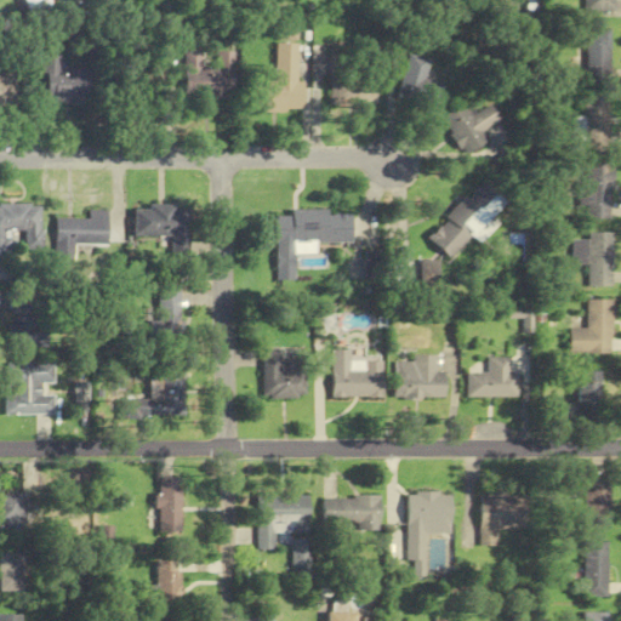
[(50,9),(46,0),(21,0),(27,16),(50,9)]
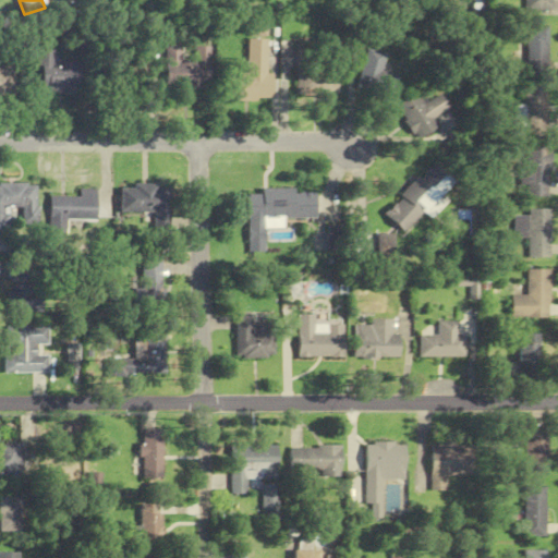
[(549,9),(549,0),(523,0),(524,9),(549,9)]
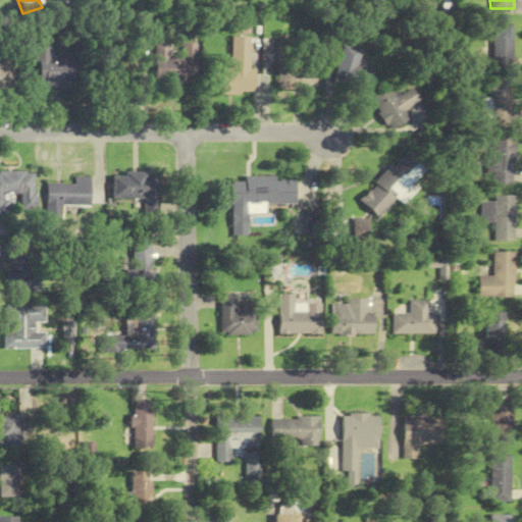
[(249,68),(250,22),(231,22),(231,67),(208,67),(208,92),(254,92),(254,69),(249,68)]
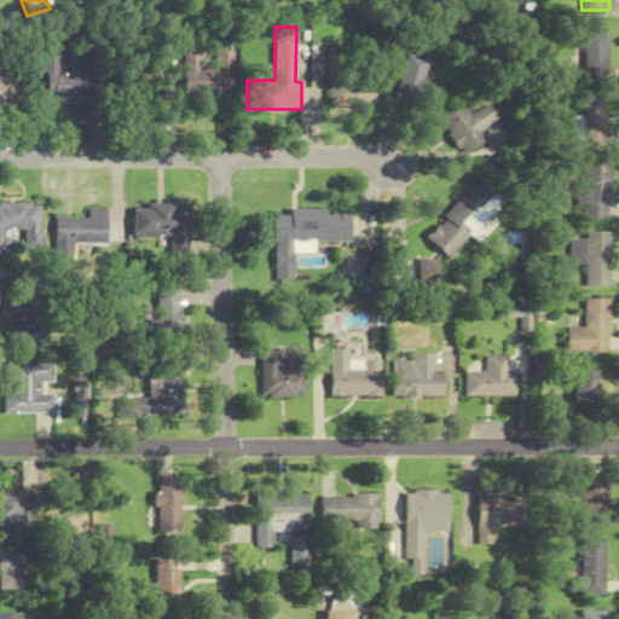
[(606,29),(583,29),(583,77),(606,77),(606,29)]
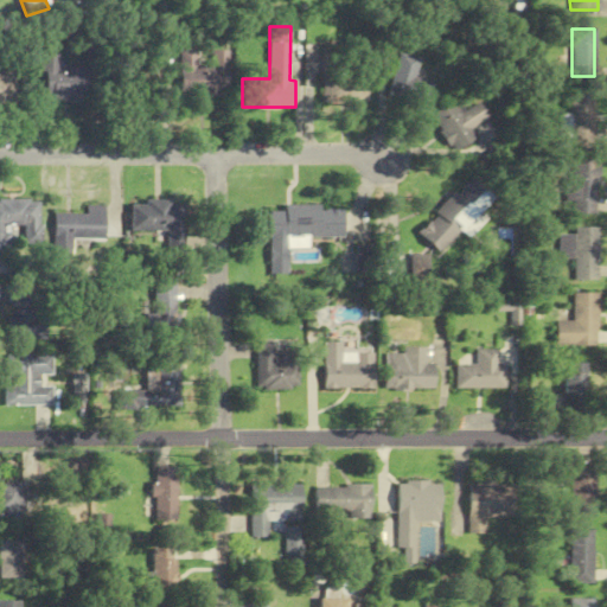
[(229,93),(229,49),(210,49),(210,64),(196,64),(196,40),(179,40),(179,93),(229,93)]
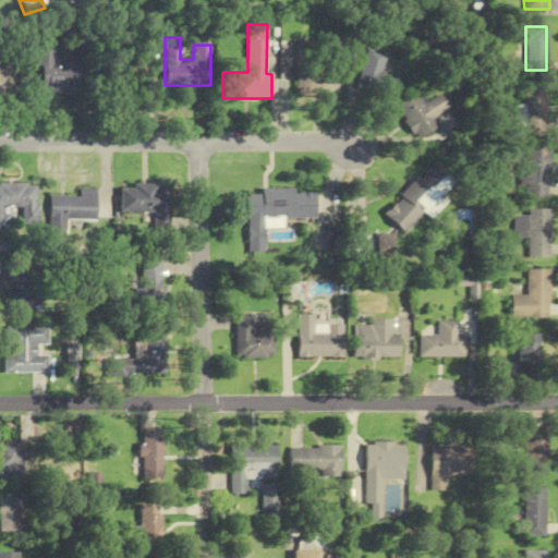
[(38,44),(38,93),(80,93),(80,61),(53,61),(53,44),(38,44)]
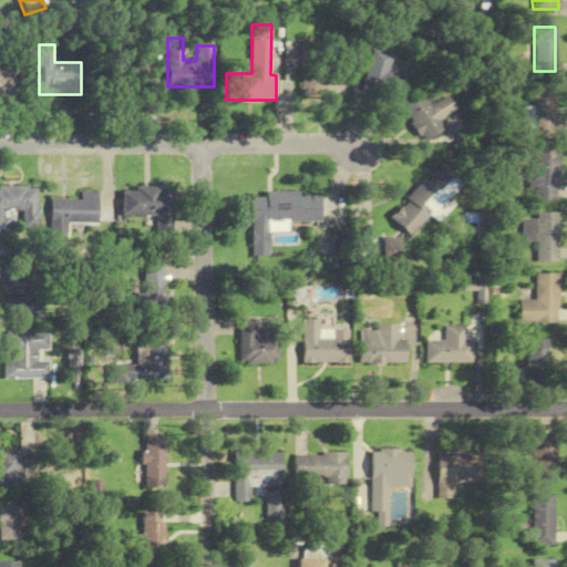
[(362,90),(399,100),(405,76),(387,71),(392,54),(373,49),(362,90)]
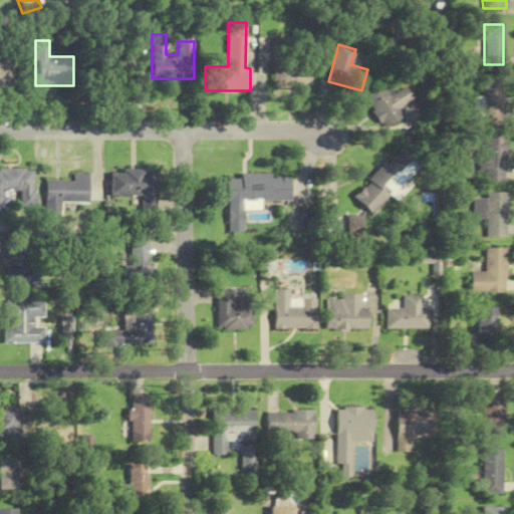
[(0,89),(10,89),(11,57),(0,57),(0,89)]
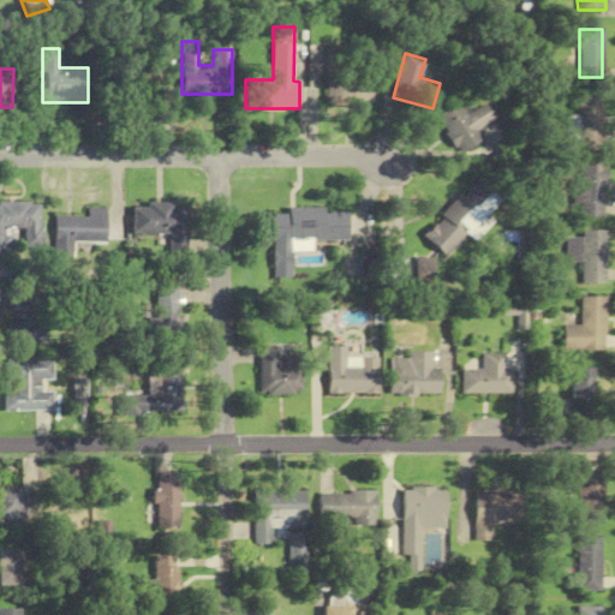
[(328,69),(328,102),(372,102),(372,69),(328,69)]
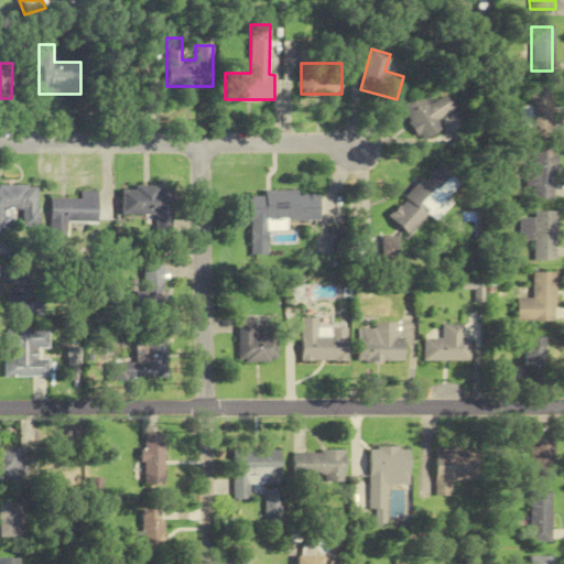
[(552,87),(529,87),(529,107),(522,107),(522,131),(552,131),(552,87)]
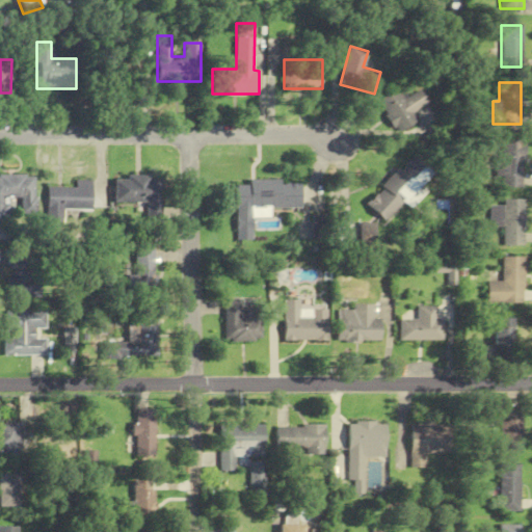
[(398,133),(418,122),(414,113),(429,104),(420,89),(403,100),(397,89),(378,101),(398,133)]
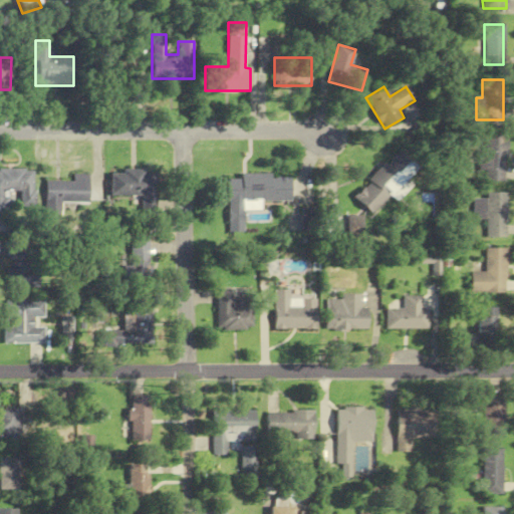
[(478,171),(484,171),(484,181),(505,181),(505,136),(484,136),(484,155),(478,155),(478,171)]
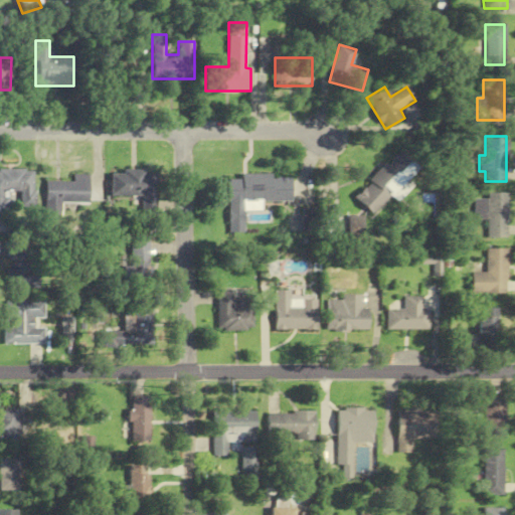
[(353,196),(373,215),(391,197),(396,203),(412,186),(406,179),(418,167),(399,149),(353,196)]
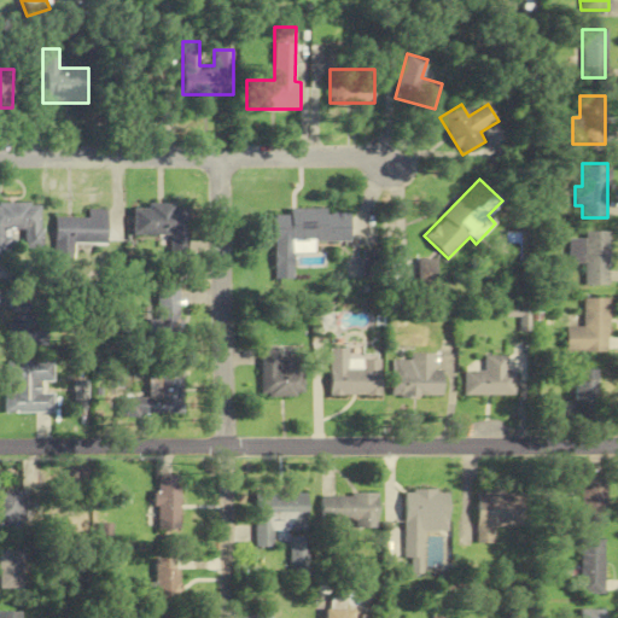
[(40,202),(0,202),(0,251),(10,251),(10,231),(23,229),(23,249),(40,248),(40,202)]
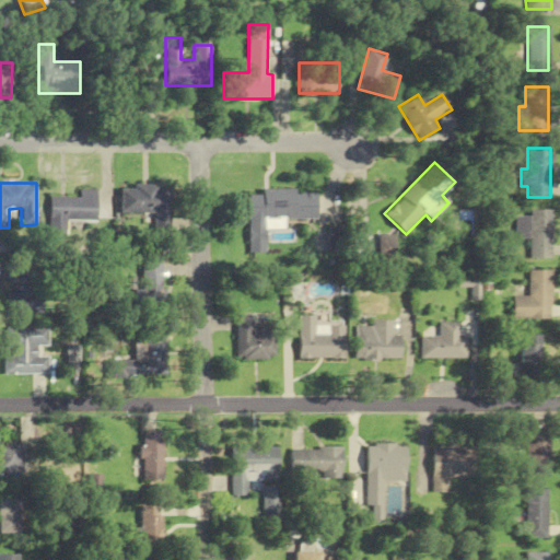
[(172,184),(123,183),(123,212),(155,212),(154,235),(172,235),(172,184)]
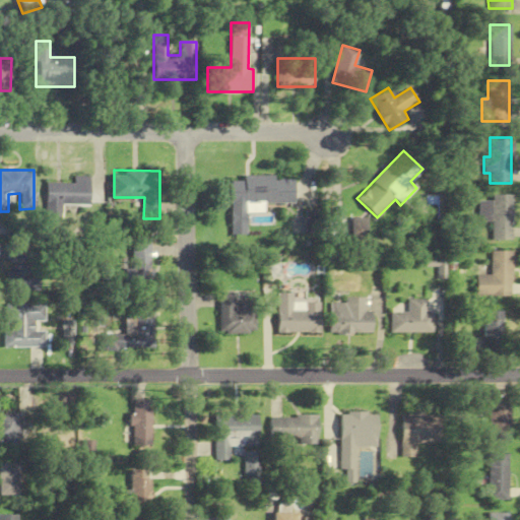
[(90,175),(74,175),(74,182),(46,182),(46,207),(90,207),(90,175)]
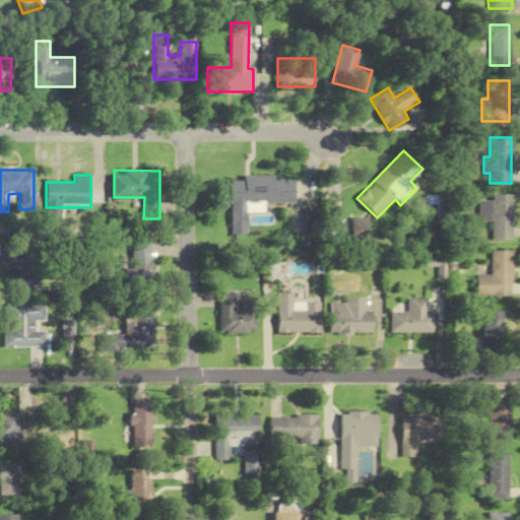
[(275,176),(232,177),(232,235),(248,235),(247,204),(294,203),(294,178),(275,179),(275,176)]
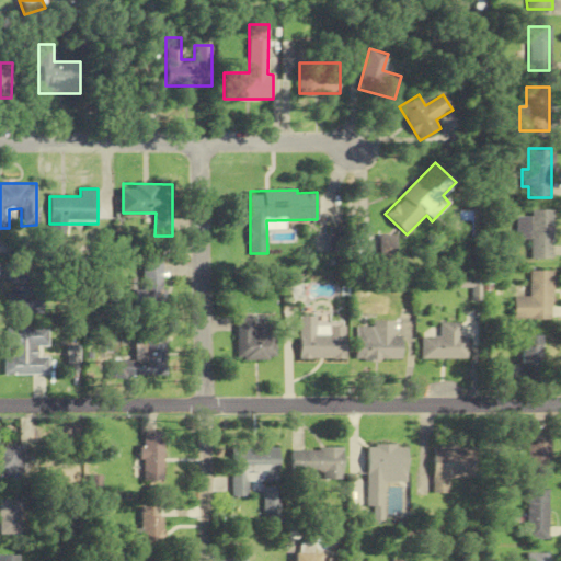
[(552,259),(552,210),(529,210),(529,216),(516,216),(516,239),(530,239),(530,259),(552,259)]
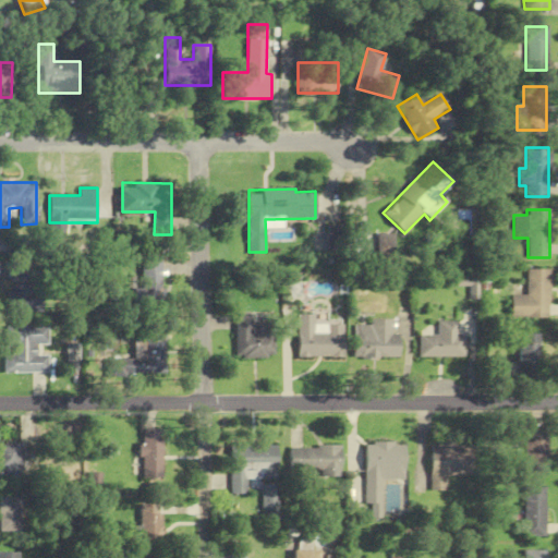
[(392,234),(379,234),(378,256),(391,257),(392,234)]
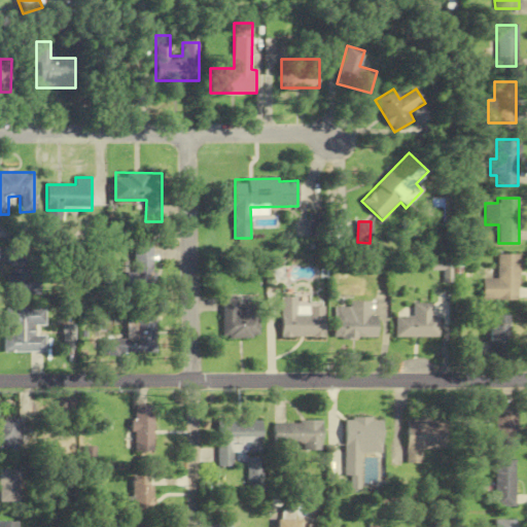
[(134,246),(134,279),(152,279),(152,246),(134,246)]
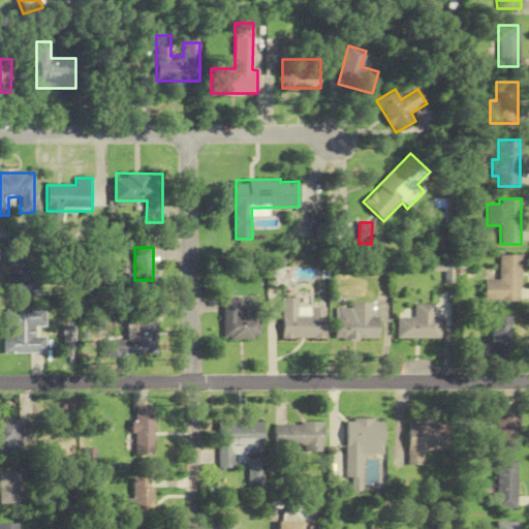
[(37,294),(37,252),(7,252),(8,294),(37,294)]
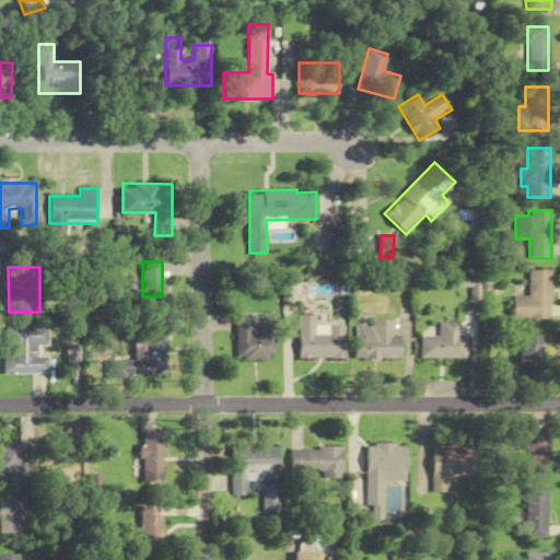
[(551,319),(551,270),(529,270),(529,295),(513,295),(513,319),(551,319)]
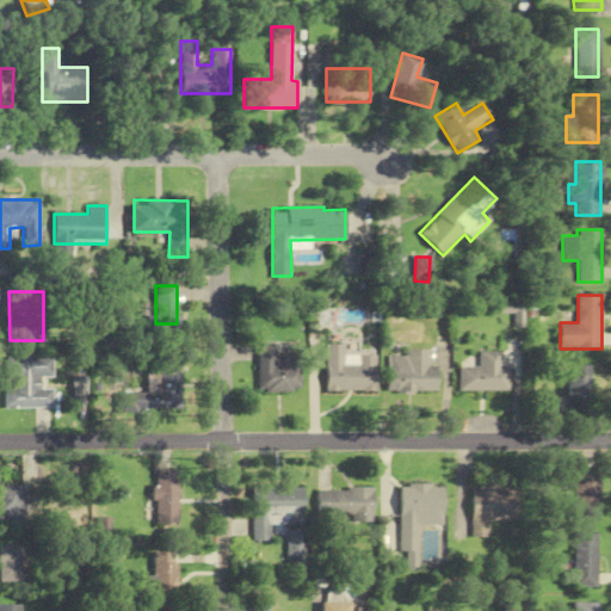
[(327,390),(377,390),(377,355),(346,355),(346,343),(327,343),(327,390)]
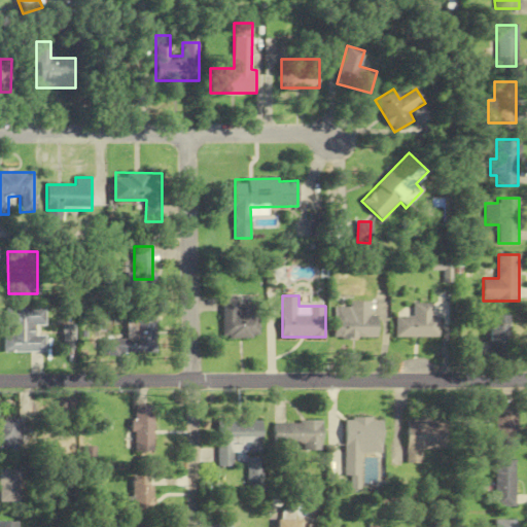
[(222,337),(259,337),(259,300),(222,300),(222,337)]
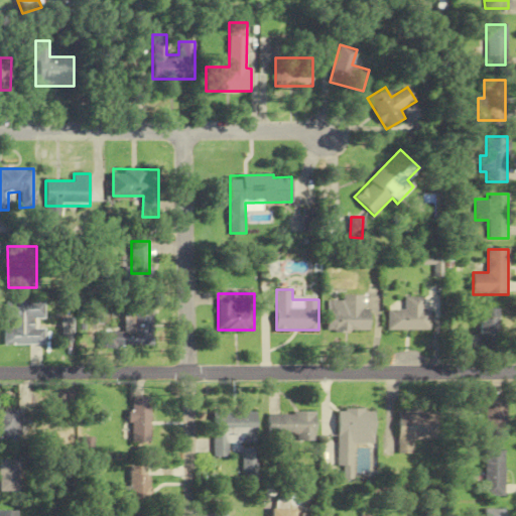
[(370,308),(362,308),(362,295),(342,295),(342,298),(328,298),(328,330),(370,330),(370,308)]
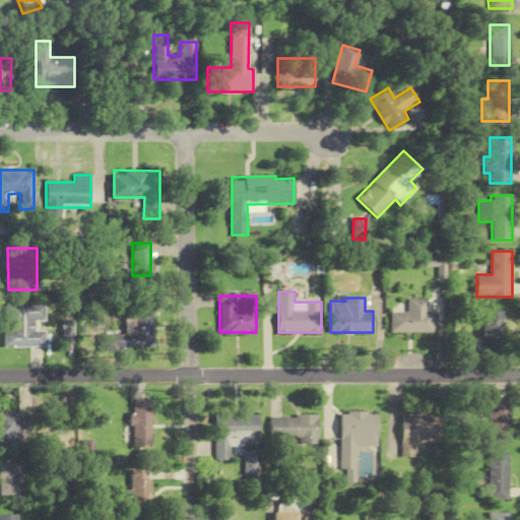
[(434,332),(434,311),(426,311),(426,299),(408,299),(408,311),(391,311),(391,332),(434,332)]
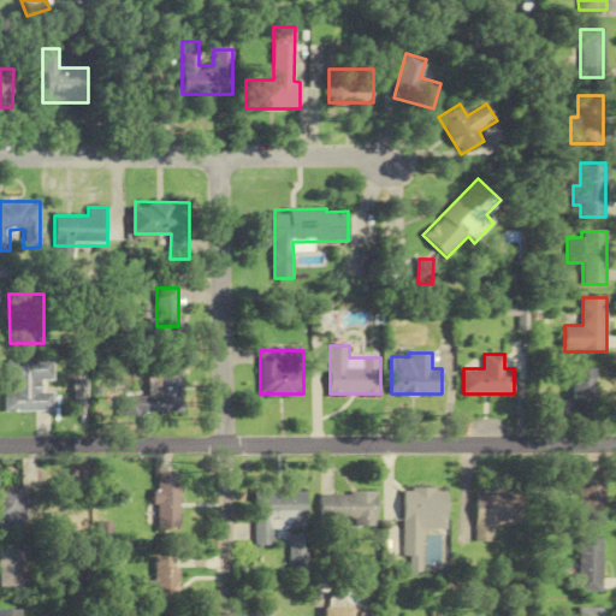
[(183,413),(183,360),(148,360),(148,394),(118,394),(118,379),(143,379),(143,356),(98,356),(98,413),(183,413)]
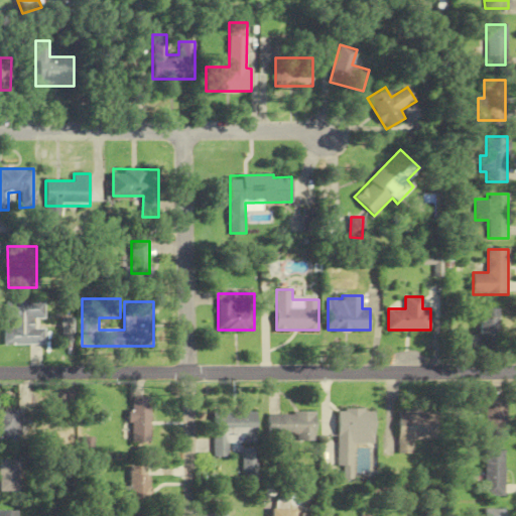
[(37,344),(38,301),(5,301),(4,344),(37,344)]
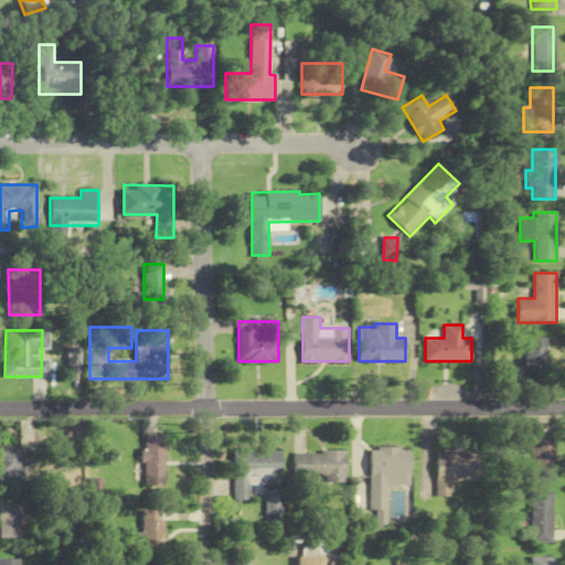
[(526,366),(547,366),(547,338),(526,338),(526,366)]
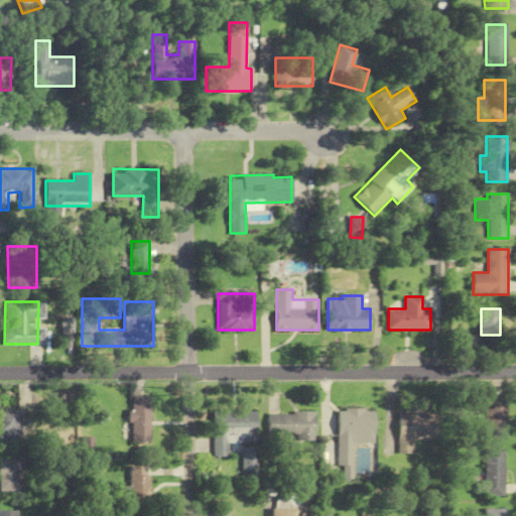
[(488,393),(488,437),(509,437),(509,393),(488,393)]
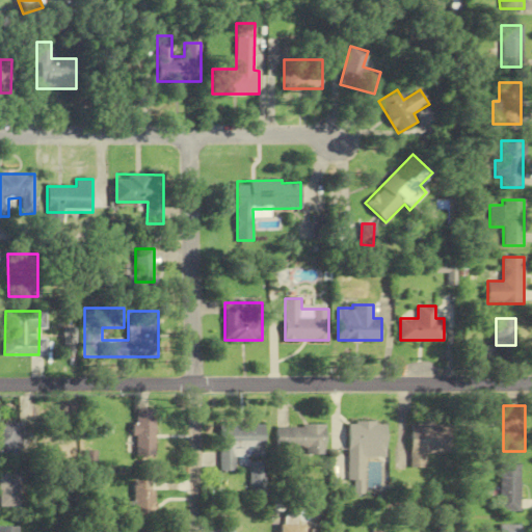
[(155,451),(155,413),(133,413),(133,451),(155,451)]
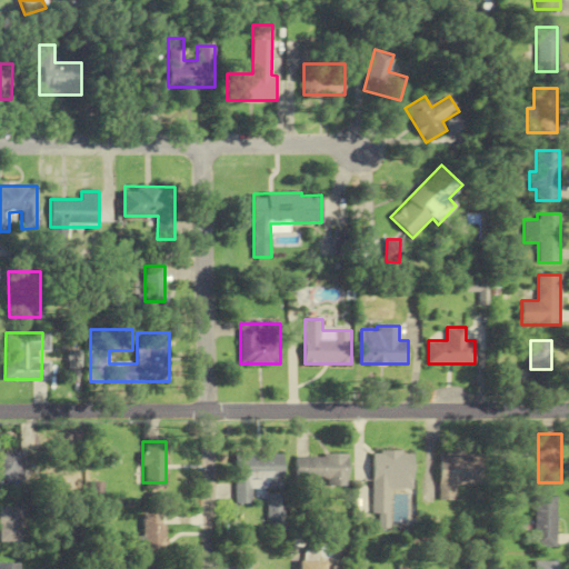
[(391,482),(415,482),(415,450),(375,450),(375,505),(381,505),(381,527),(391,527),(391,482)]
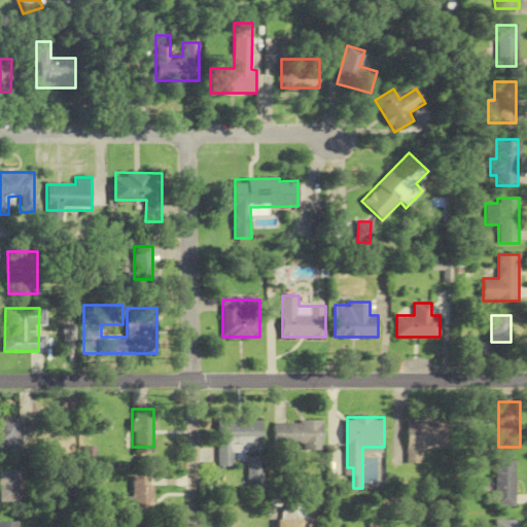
[(0,450),(22,451),(22,419),(0,418),(0,450)]
